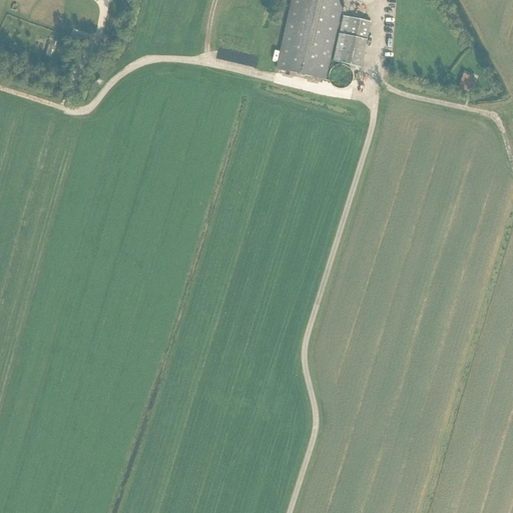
[(292,0),(277,69),(325,80),(343,0),(292,0)]
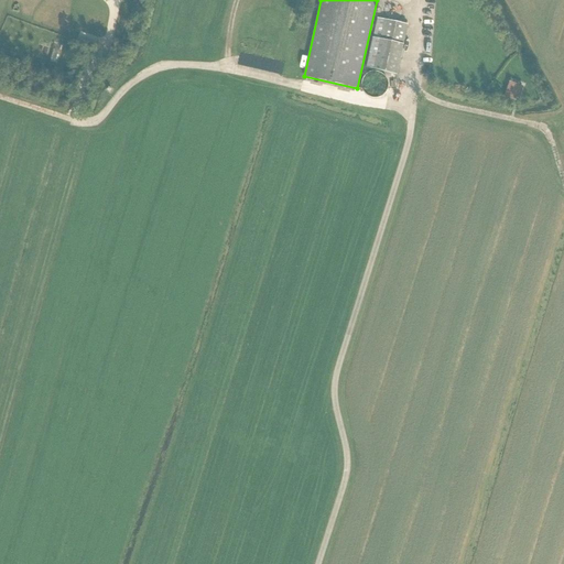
[(84,23),(98,25),(101,6),(88,3),(84,23)]
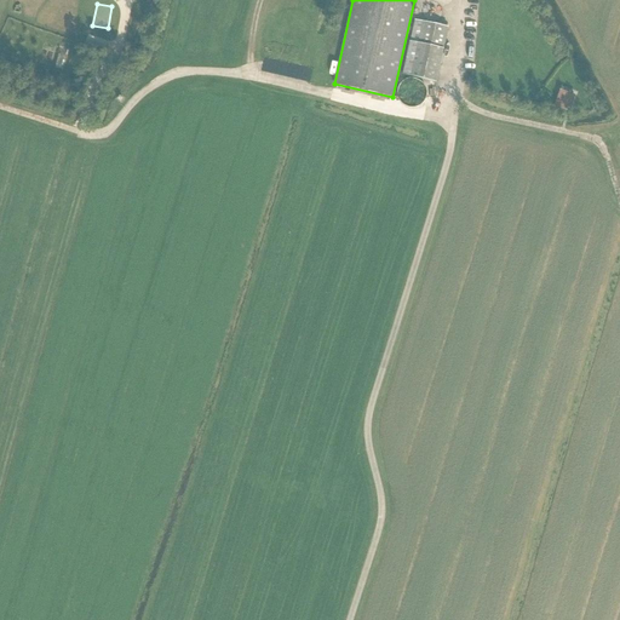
[(436,82),(448,28),(415,21),(403,74),(436,82)]
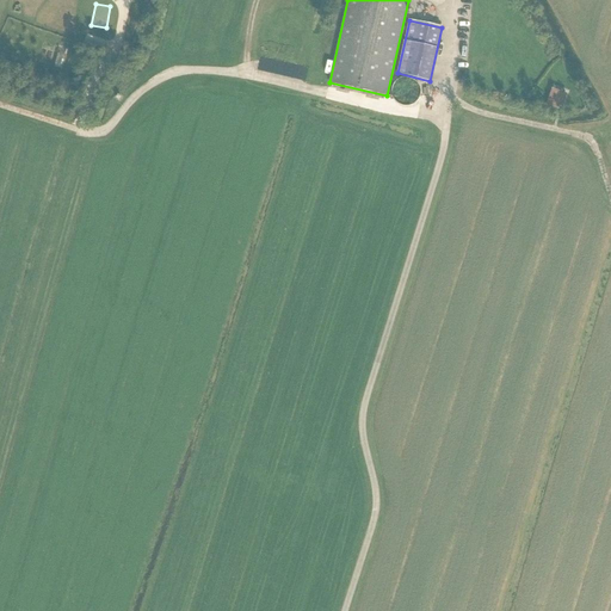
[(94,45),(91,56),(98,59),(102,49),(94,45)]
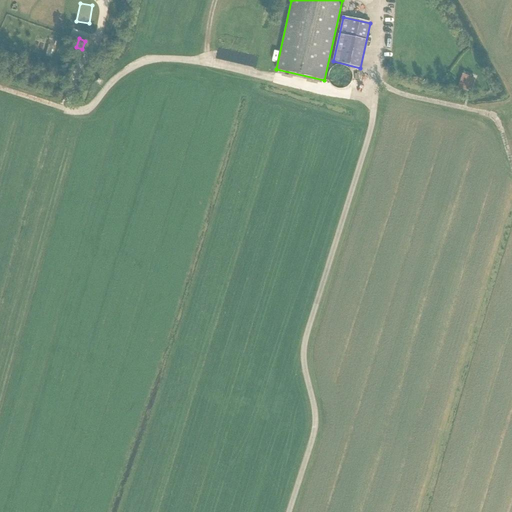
[(352,79),(352,77),(352,75),(352,73),(351,71),(350,70),(349,68),(347,67),(346,66),(344,65),(342,65),(340,65),(338,65),(337,65),(335,66),(333,67),(332,68),(330,70),(329,71),(329,73),(328,75),(328,77),(328,79),(329,80),(329,82),(330,84),(332,85),(333,87),(335,88),(337,88),(338,89),(340,89),(342,89),(344,88),(346,88),(347,87),(349,85),(350,84),(351,82),(352,80),(352,79)]
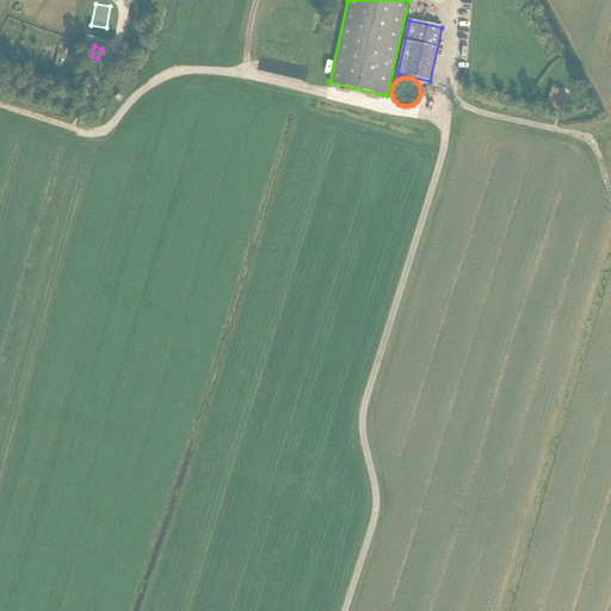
[(560,109),(566,94),(551,90),(547,104),(560,109)]
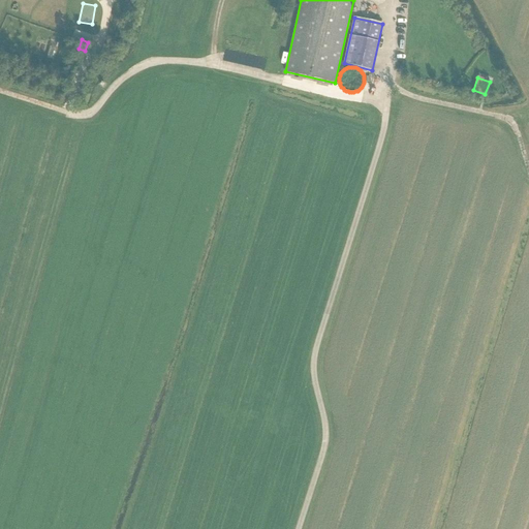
All buildings are outlined.
